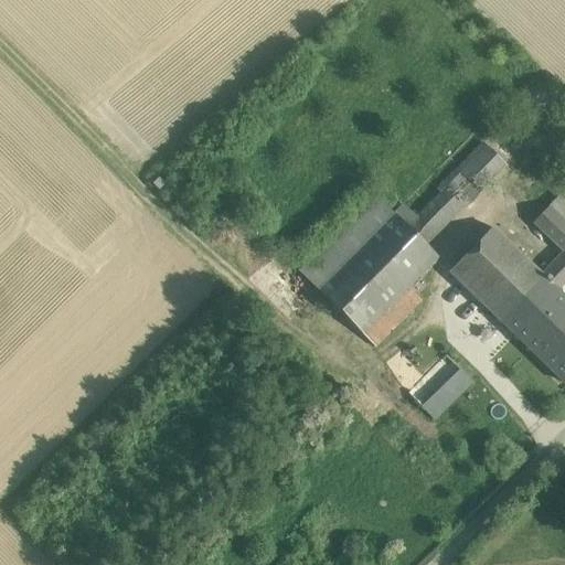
[(482,144),(434,192),(456,214),(504,164),(482,144)]
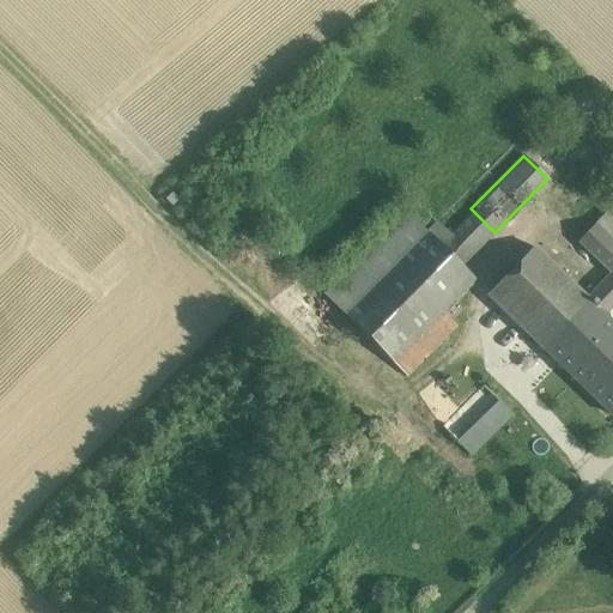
[(495,232),(471,208),(445,234),(436,242),(461,266),(495,232)]
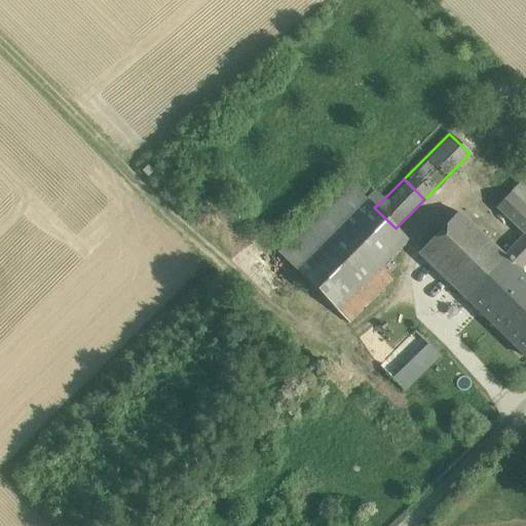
[(366,199),(348,183),(278,254),(349,324),(391,280),(379,268),(407,239),(396,228),(374,208),(366,199)]
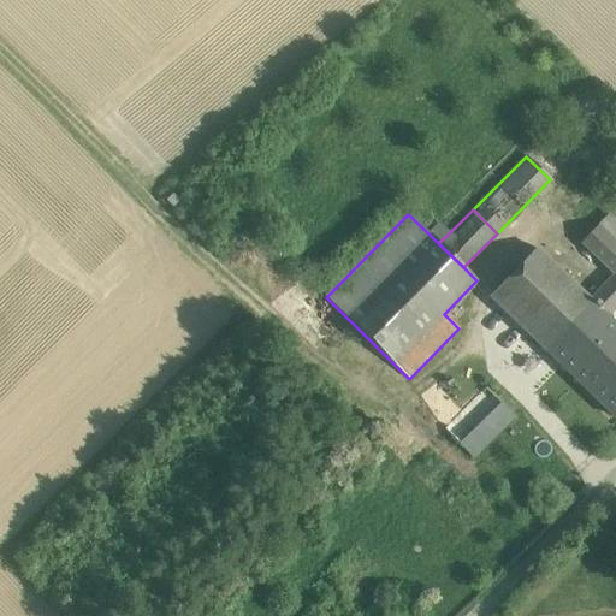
[(615,415),(615,325),(606,317),(615,307),(615,243),(615,223),(608,215),(581,243),(614,274),(590,300),(537,249),(490,297),(614,418),(615,415)]
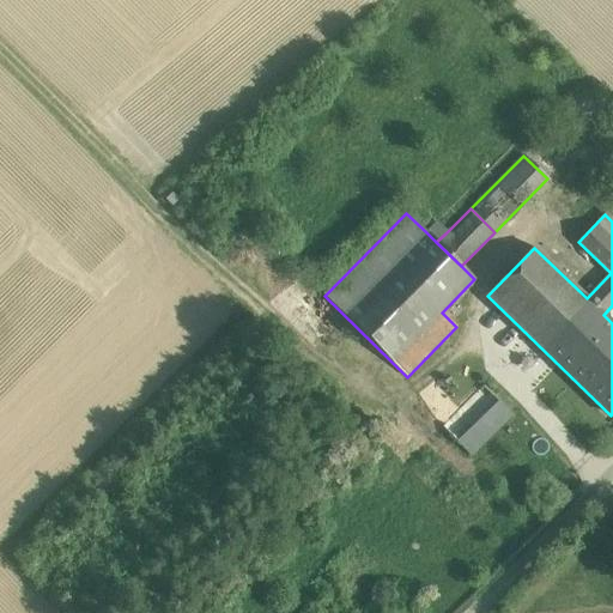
[(445,234),(435,223),(426,232),(436,242),(445,234)]
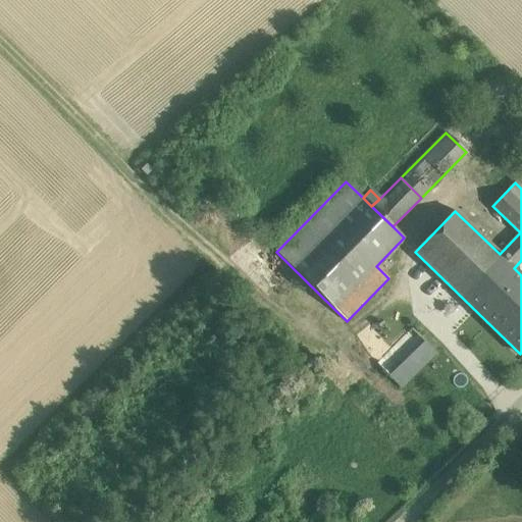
[(411,328),(376,363),(401,388),(436,354),(411,328)]
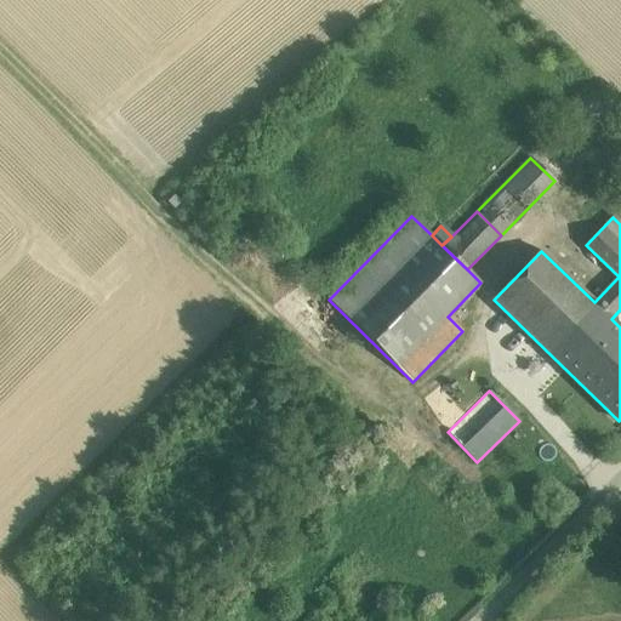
All buildings are outlined.
